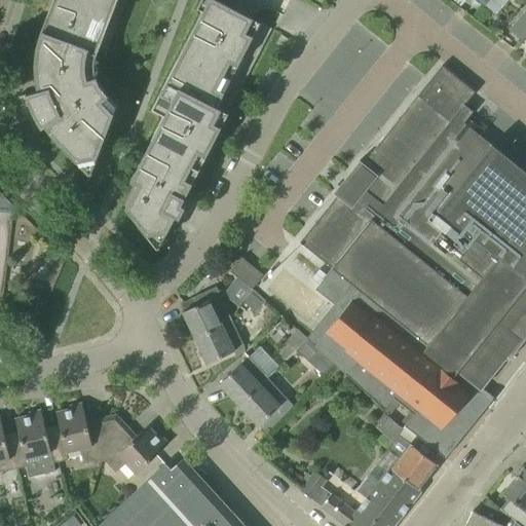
[(37,90),(17,96),(21,106),(25,115),(30,124),(35,133),(44,126),(54,139),(76,162),(97,158),(117,105),(104,91),(100,85),(96,78),(95,72),(95,66),(95,60),(97,53),(98,49),(106,53),(125,0),(51,0),(40,32),(36,48),(34,65),(35,81),(37,90)]
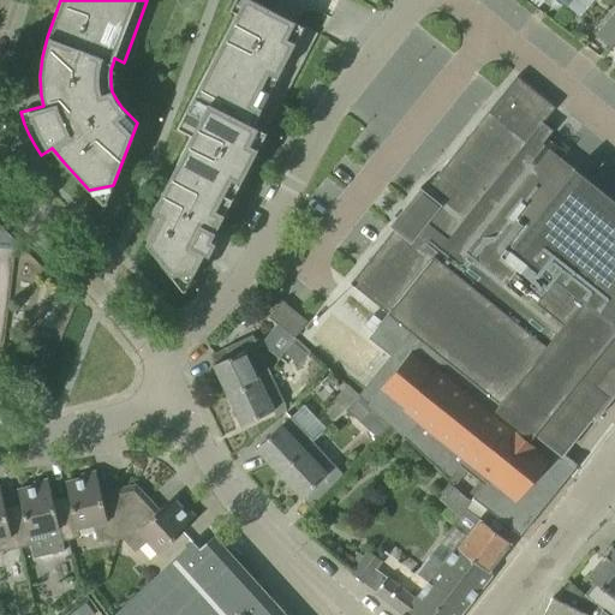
[(317,34),(292,21),(252,0),(243,0),(177,130),(190,137),(151,212),(160,215),(145,243),(171,275),(195,273),(204,252),(213,257),(219,246),(225,236),(215,231),(317,34)]
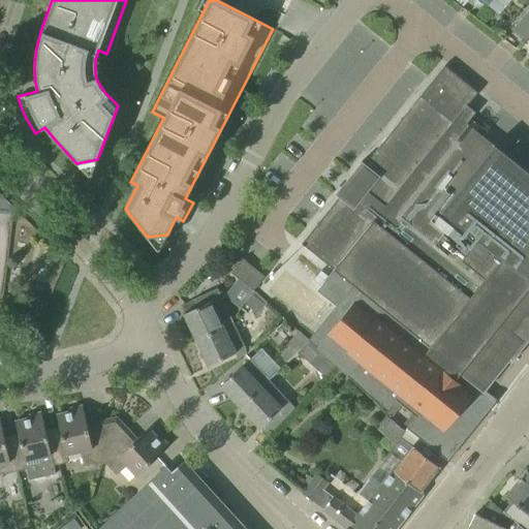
[(528,10),(526,14),(512,30),(525,40),(527,39),(528,35),(528,10)]
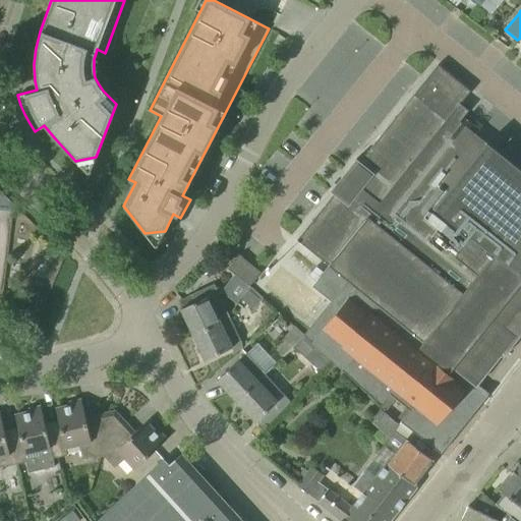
[(437,64),(296,239),(329,266),(311,286),(339,307),(311,342),(320,348),(381,405),(390,394),(410,409),(400,420),(441,453),(488,394),(476,384),(515,336),(503,327),(520,304),(520,169),(457,118),(465,109),(459,103),(469,90),(437,64)]
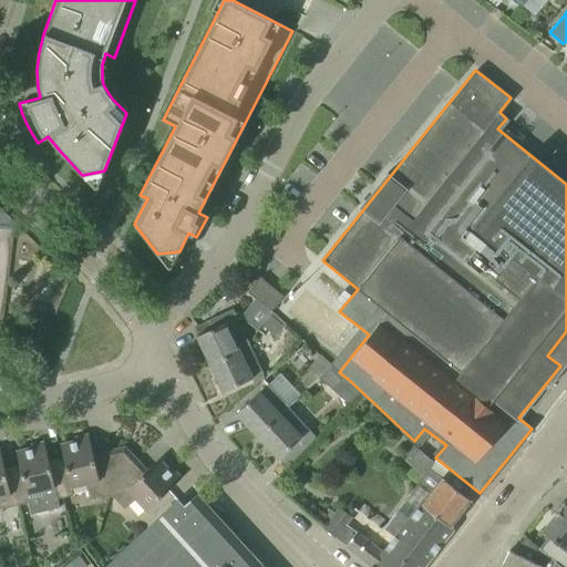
[(0,223),(13,225),(14,225),(16,224),(0,207),(0,223)]
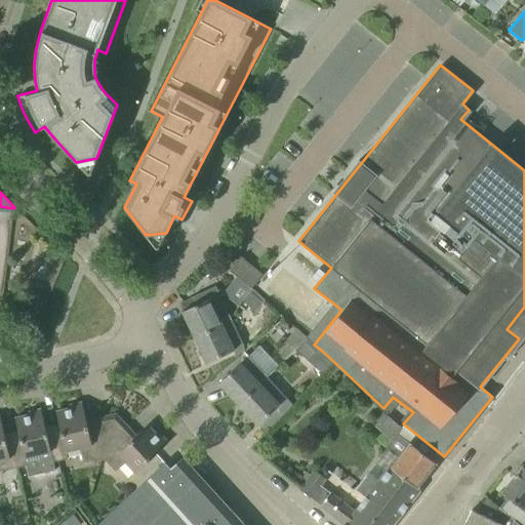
[(264,273),(241,255),(230,270),(252,287),(264,273)]
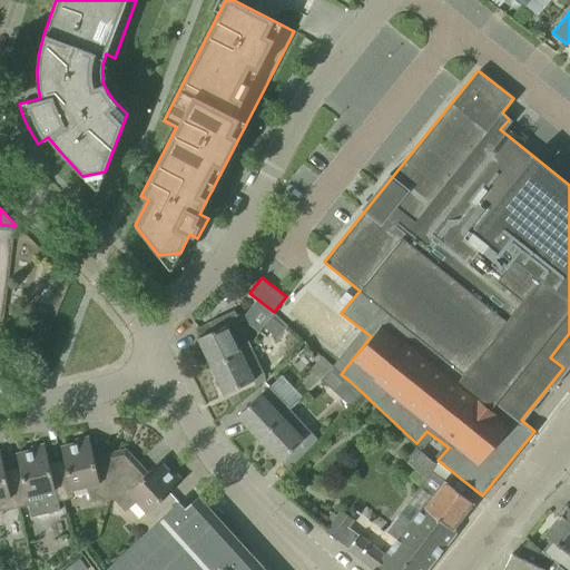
[(252,346),(244,331),(234,311),(209,322),(214,331),(197,337),(198,340),(199,338),(213,365),(252,346)]
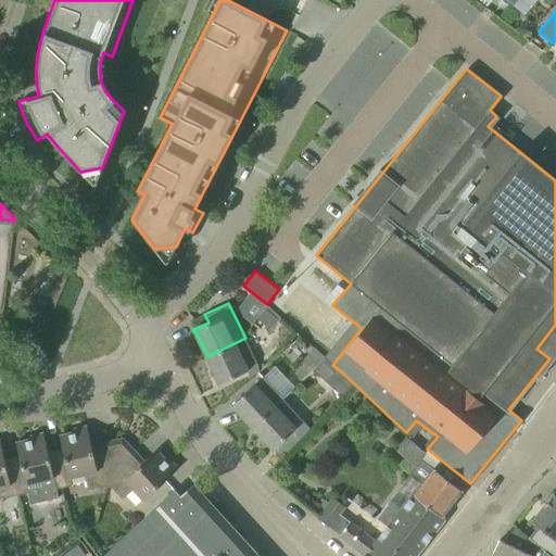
[(207,356),(219,382),(218,383),(218,384),(238,375),(248,370),(247,367),(256,363),(245,338),(207,356)]
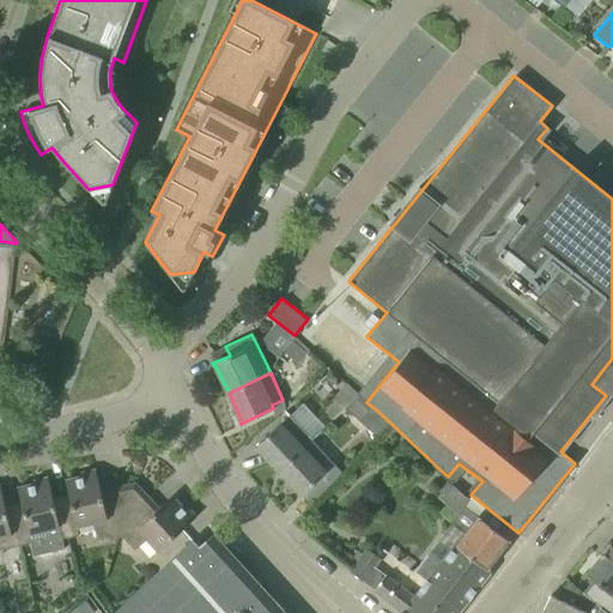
[(313,441),(290,416),(255,448),(256,449),(256,448),(280,472),(313,441)]
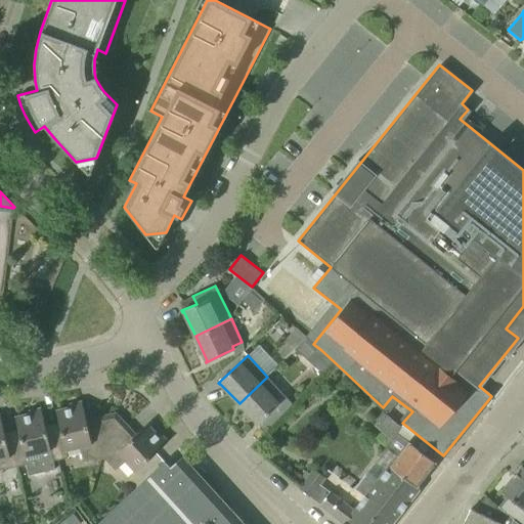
[(279,419),(287,411),(298,400),(293,395),(289,399),(286,395),(267,377),(239,403),(257,423),(256,424),(257,425),(258,424),(265,431),(264,432),(265,433),(279,419)]
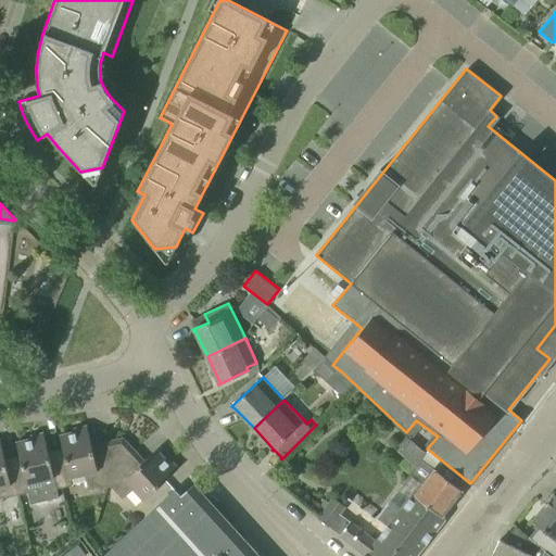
[(74,432),(59,436),(64,455),(70,478),(85,475),(88,490),(102,487),(108,488),(122,439),(105,442),(91,445),(86,426),(74,429),(74,432)]
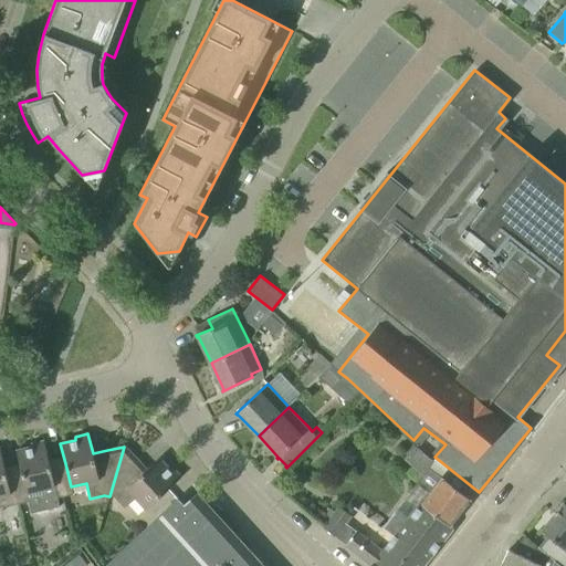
[(27,493),(29,501),(31,513),(59,506),(56,498),(73,494),(71,486),(65,463),(50,467),(43,440),(31,443),(31,447),(16,450),(21,470),(27,493)]
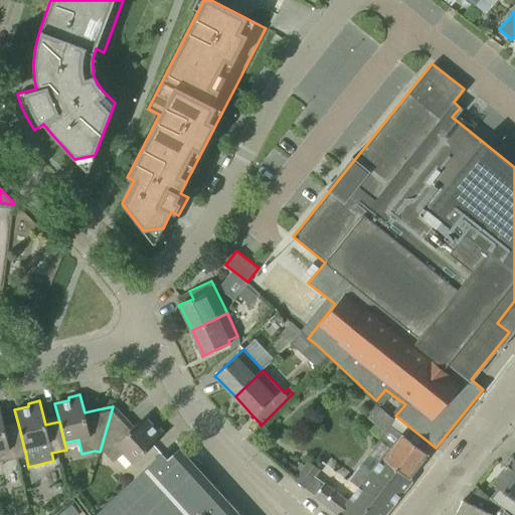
[(385,459),(409,478),(426,455),(410,443),(389,425),(394,419),(378,405),(368,417),(384,432),(378,439),(391,450),(385,459)]
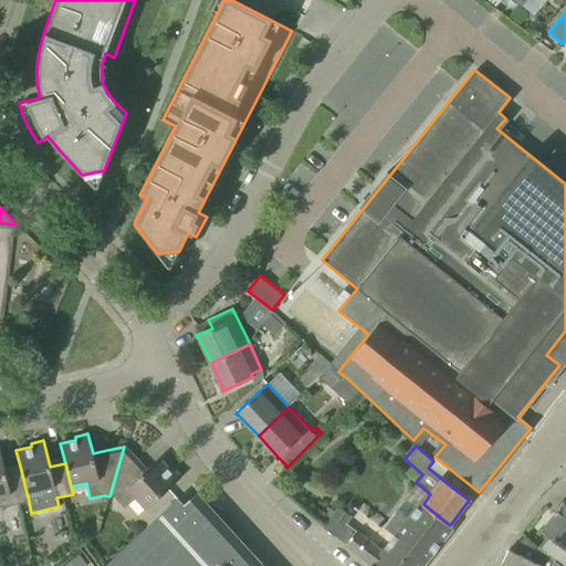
[(124,447),(109,496),(114,496),(124,507),(136,498),(146,510),(165,492),(181,477),(173,468),(169,470),(159,458),(146,470),(136,459),(124,447)]
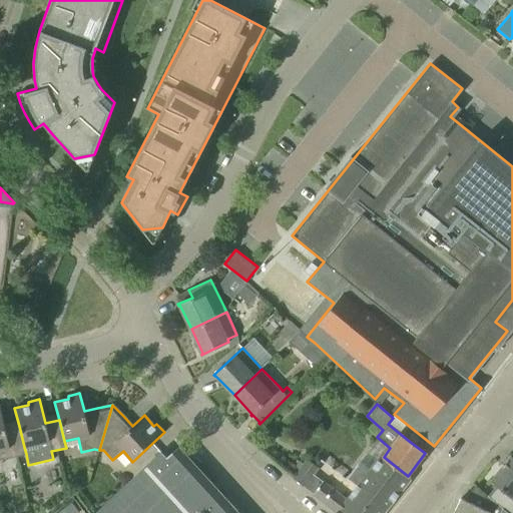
[(24,447),(19,426),(5,429),(0,407),(0,460),(26,454),(24,447)]
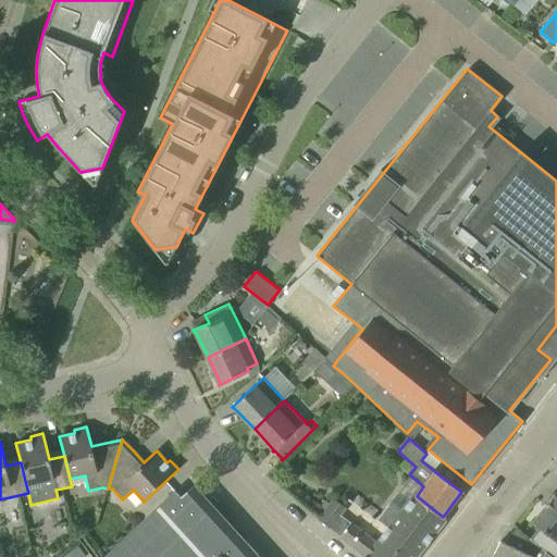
[(258,556),(187,478),(101,556),(258,556)]
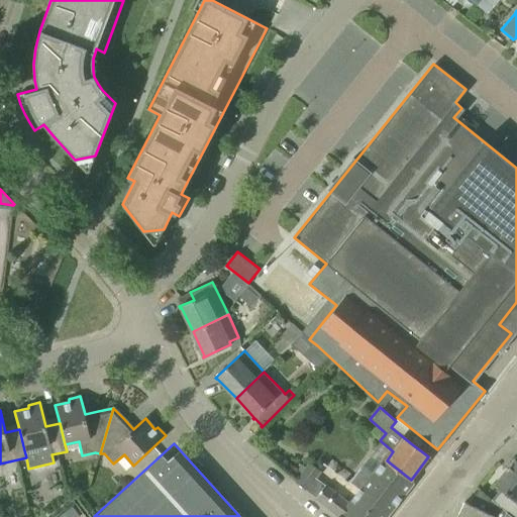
[(387,516),(414,483),(411,480),(387,460),(384,459),(373,474),(362,466),(349,482),(360,490),(348,504),(325,487),(315,498),(338,516),(387,516)]
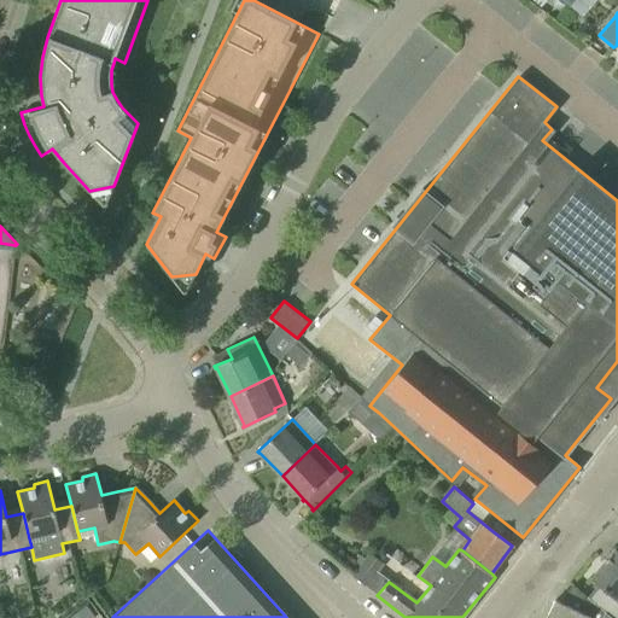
[(599,586),(589,598),(612,617),(617,617),(617,551),(616,549),(590,579),(599,586)]
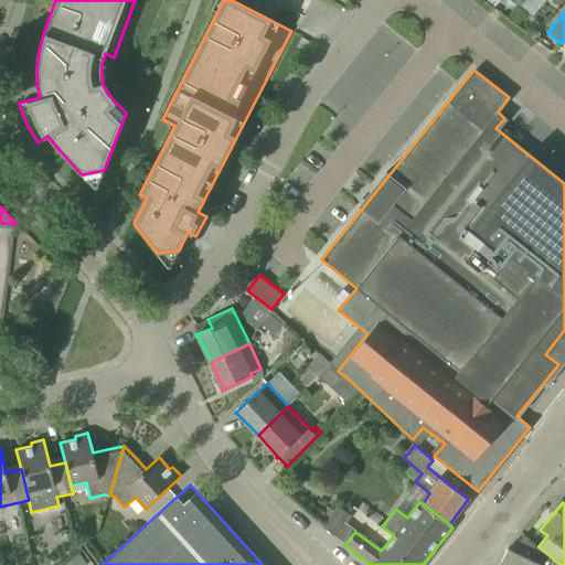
[(344,544),(355,532),(356,530),(344,522),(350,514),(339,505),(322,526),(344,544)]
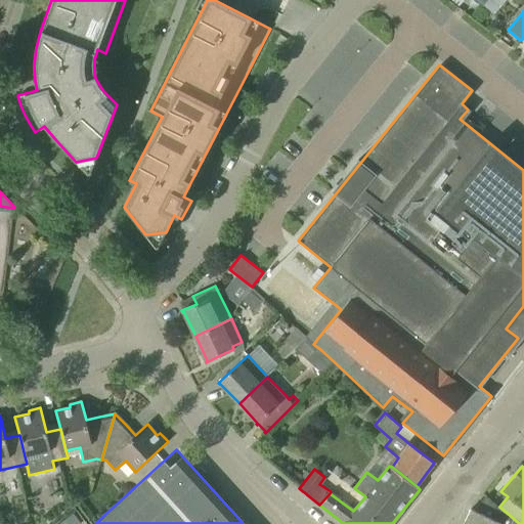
[(519,523),(499,507),(497,506),(486,496),(474,511),(470,509),(463,523),(519,523)]
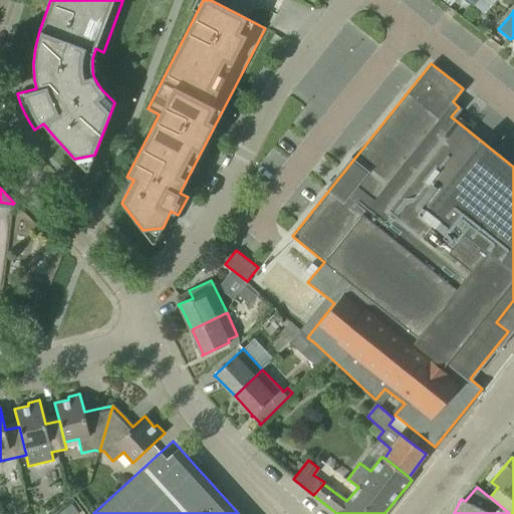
[(71,504),(57,513),(77,513),(79,513),(71,504)]
